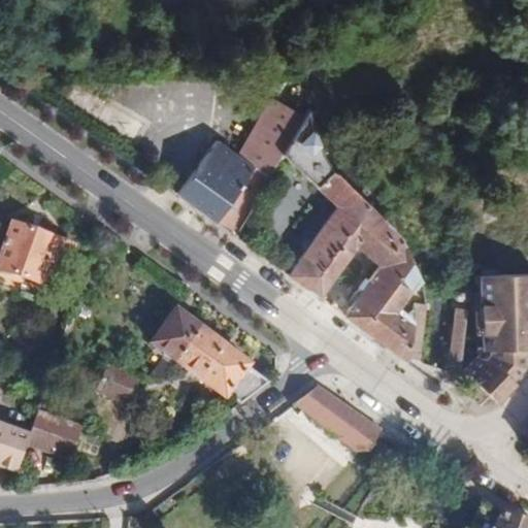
[(217,140),(176,195),(233,235),(278,160),(304,117),(271,98),(237,156),(217,140)]
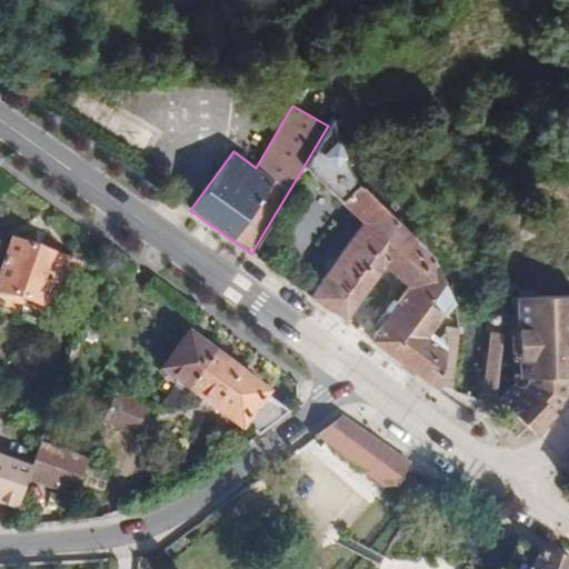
[(411,110),(399,111),(401,128),(412,127),(411,110)]
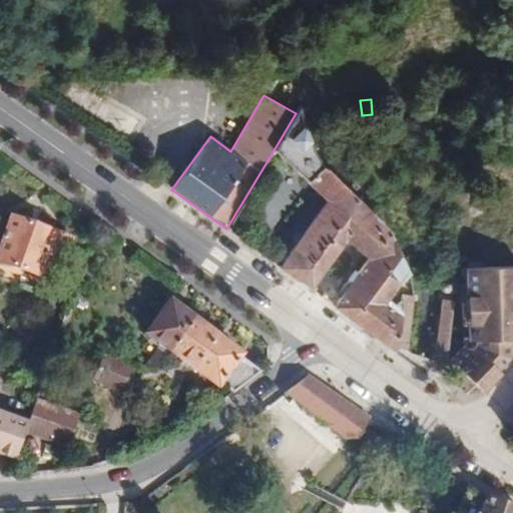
[(320,159),(300,106),(296,113),(271,155),(285,170),(291,164),(327,200),(280,267),(299,281),(359,197),(325,166),(320,159)]
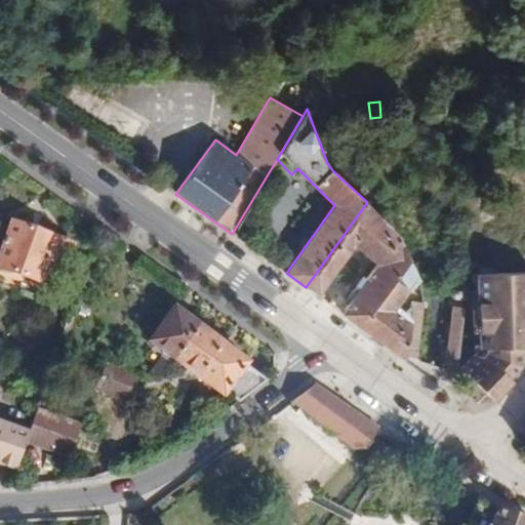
[(399,238),(367,202),(306,287),(317,296),(353,245),(378,266),(341,315),(357,326),(408,255),(399,238)]
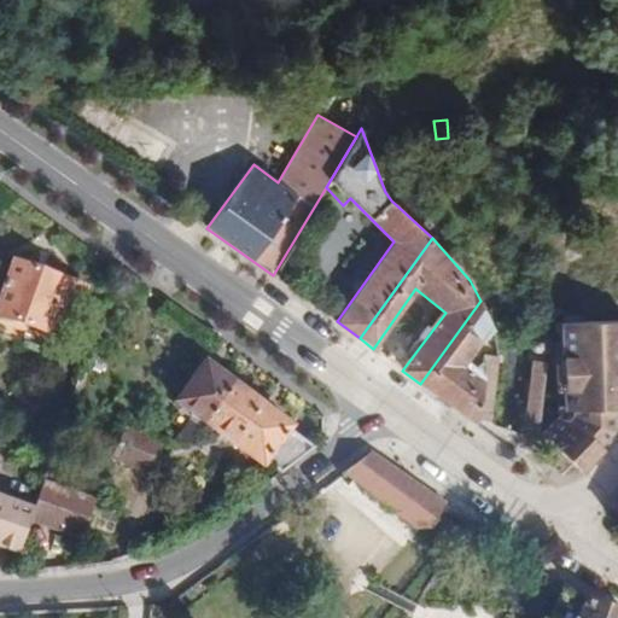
[(13,261),(0,297),(0,315),(47,333),(53,318),(74,318),(85,287),(13,261)]
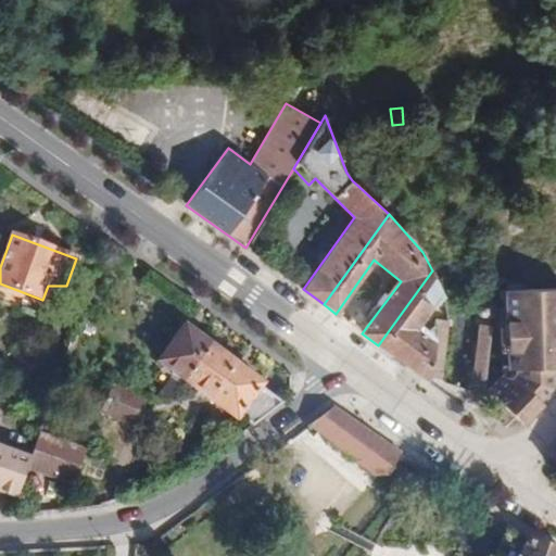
[(434,274),(432,270),(378,345),(430,381),(434,338),(422,325),(421,324),(433,306),(436,308),(446,298),(434,274)]
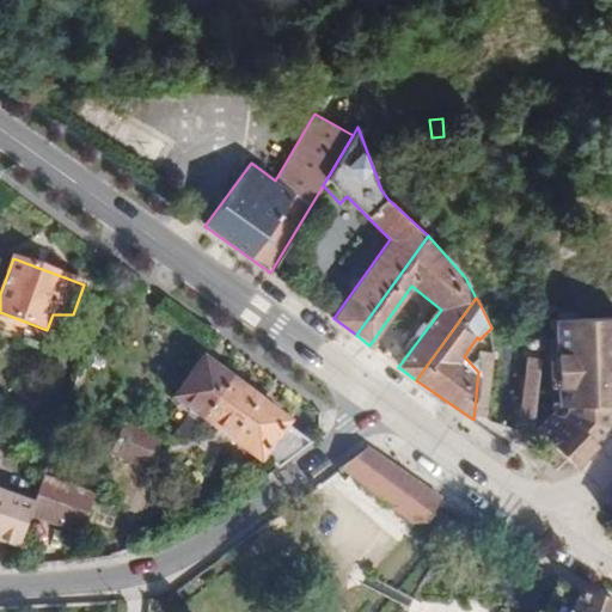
[(47,330),(0,312),(0,331),(41,347),(47,330)]
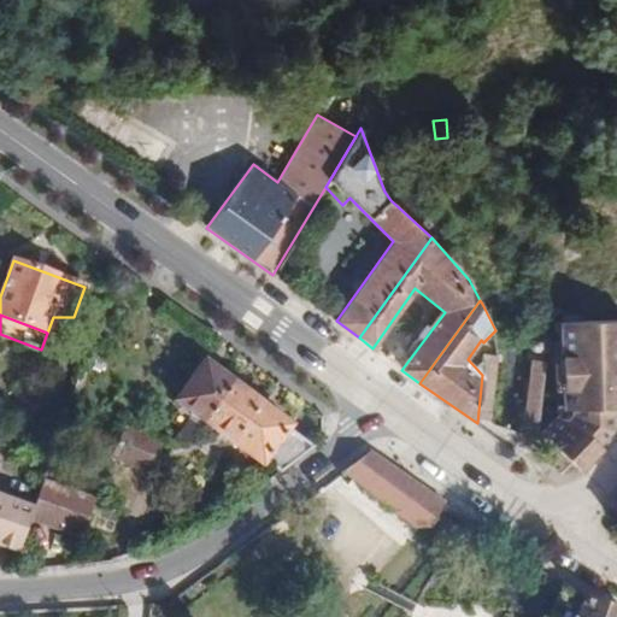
[(616,319),(558,322),(521,339),(524,346),(558,331),(562,411),(540,434),(579,470),(581,468),(600,448),(597,445),(611,430),(610,409),(616,407),(616,319)]
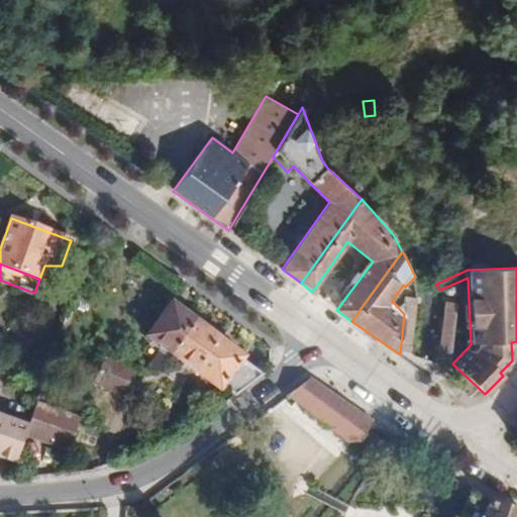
[(431,293),(429,295),(428,295),(427,298),(429,301),(432,303),(435,302),(436,300),(436,299),(436,296),(434,294),(432,293),(431,293)]
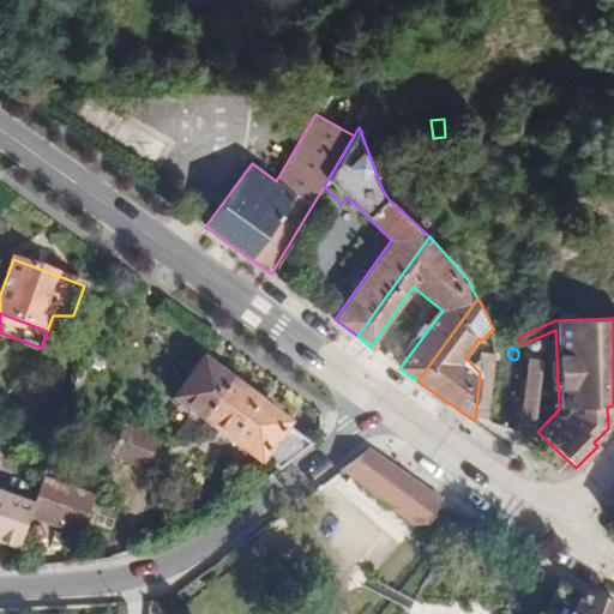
[(497,423),(503,356),(495,356),(482,354),(480,373),(475,421),(497,423)]
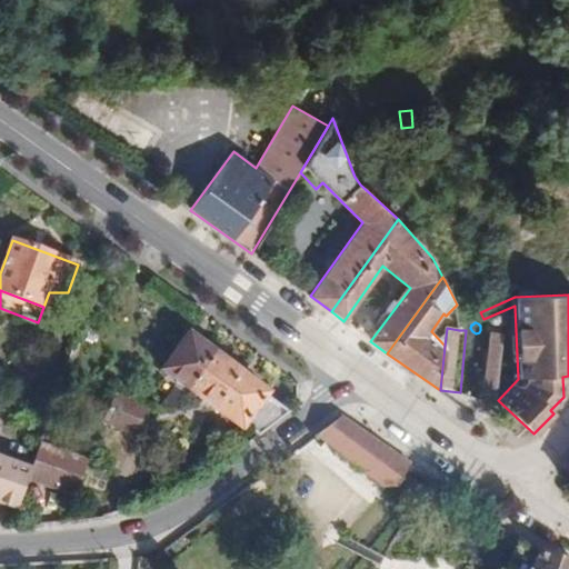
[(490,332),(480,330),(479,332),(476,333),(472,331),(467,393),(488,395),(493,337),(490,332)]
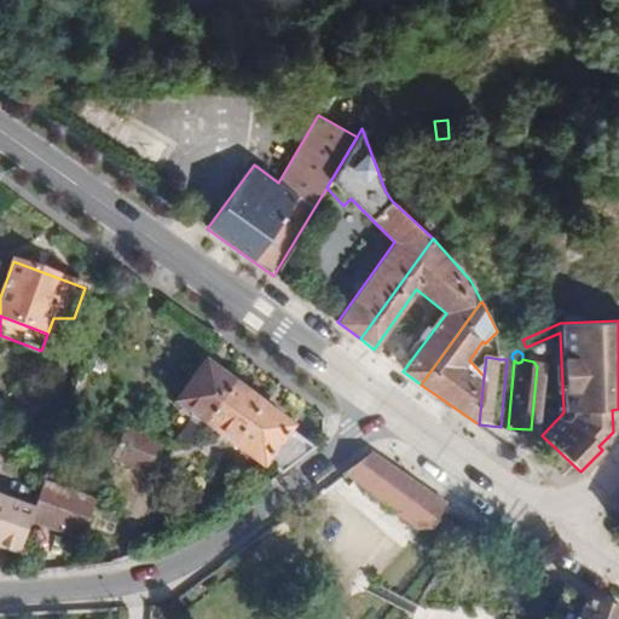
[(233,386),(231,385),(204,365),(177,404),(198,420),(196,426),(191,422),(172,447),(191,446),(206,424),(204,424),(233,386)]
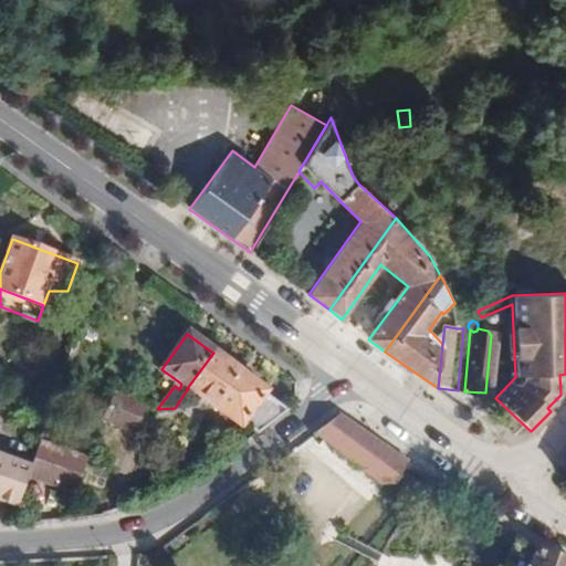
[(237,369),(213,353),(187,388),(188,388),(212,406),(238,370),(237,369)]
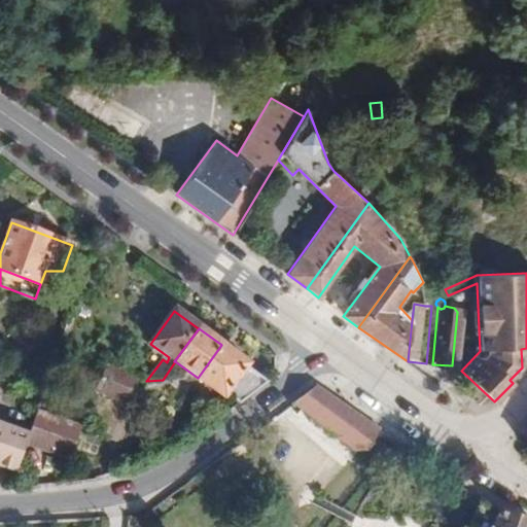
[(239,405),(269,382),(246,366),(247,364),(221,345),(198,378),(223,397),(225,394),(239,405)]
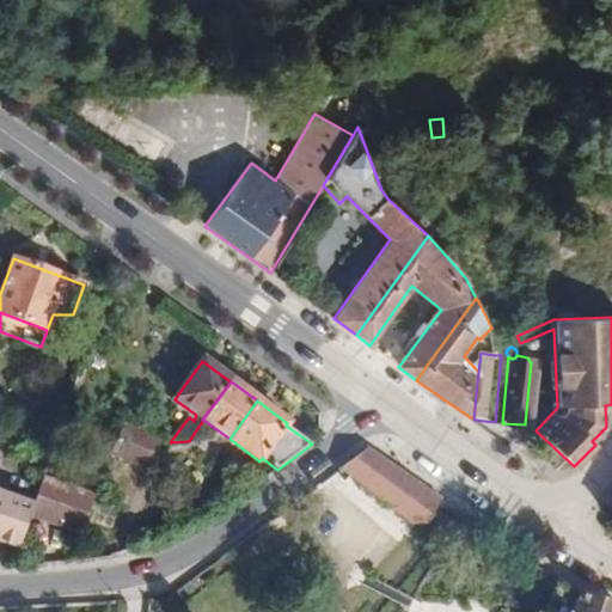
[(124,422),(110,452),(145,469),(158,439),(124,422)]
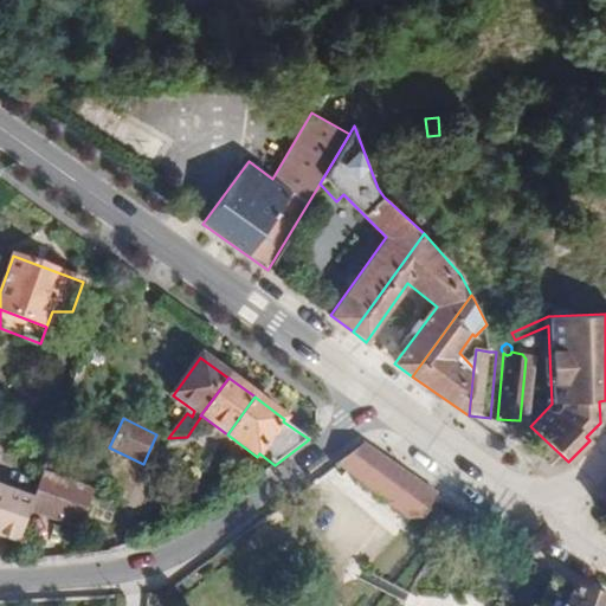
[(423,517),(437,494),(363,444),(337,464),(406,517),(413,517),(423,517)]
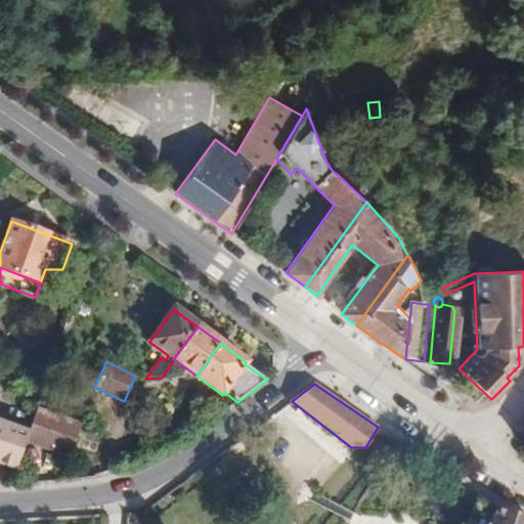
[(81,425),(37,408),(28,433),(26,440),(71,457),(81,425)]
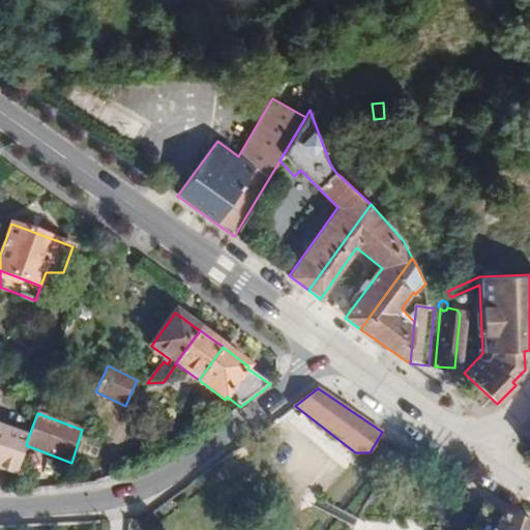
[(26,445),(28,438),(0,427),(0,469),(15,475),(26,445)]
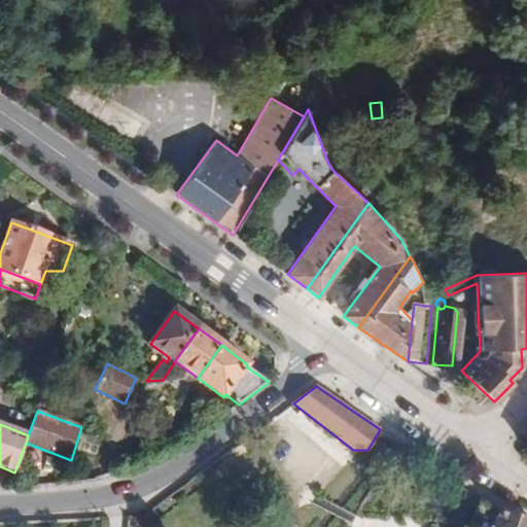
[(490,526),(496,510),(481,499),(470,526),(490,526)]
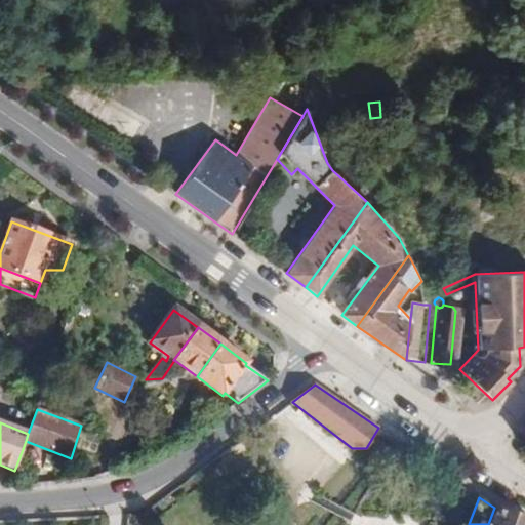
[(524,524),(524,519),(494,508),(488,524),(524,524)]
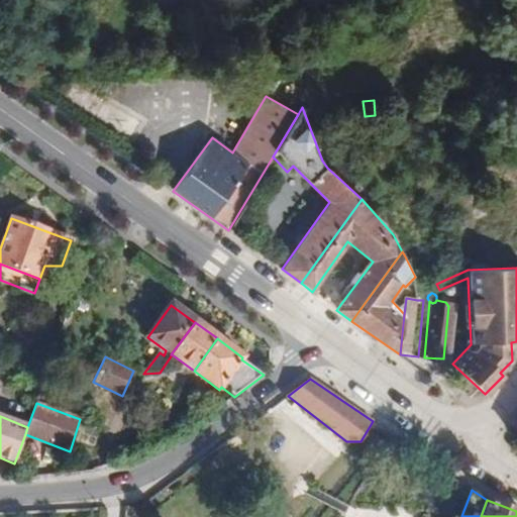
All buildings are outlined.
